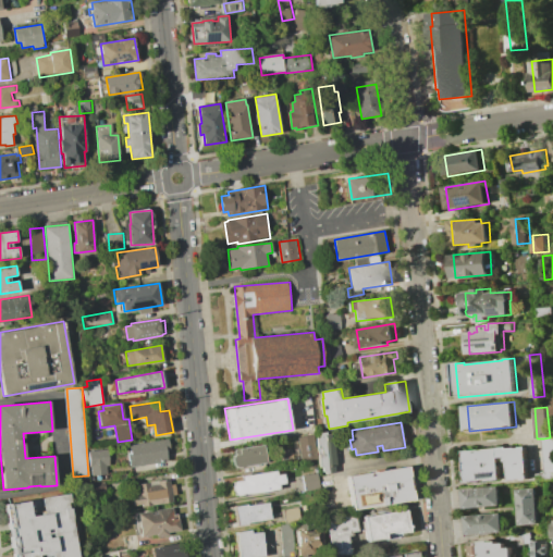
[(322,437),(322,432),(327,432),(327,434),(332,433),(332,442),(335,442),(338,465),(334,466),(335,472),(327,473),(327,471),(324,471),(323,467),(321,467),(319,437),(322,437)]
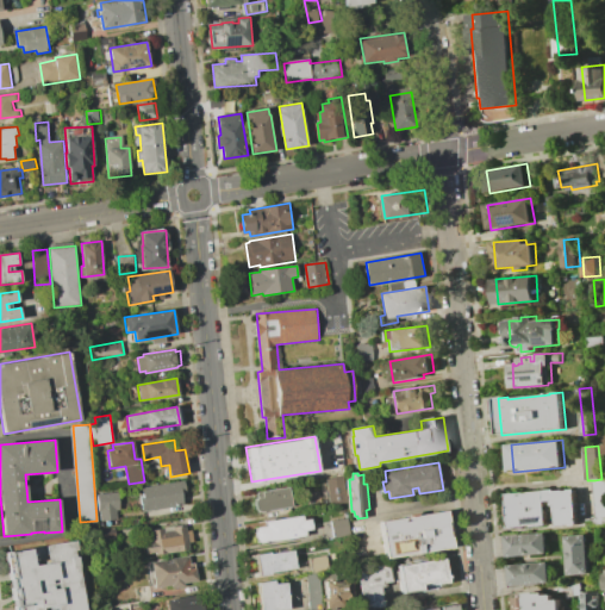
[(345,477),(349,504),(331,506),(328,479),(345,477)]
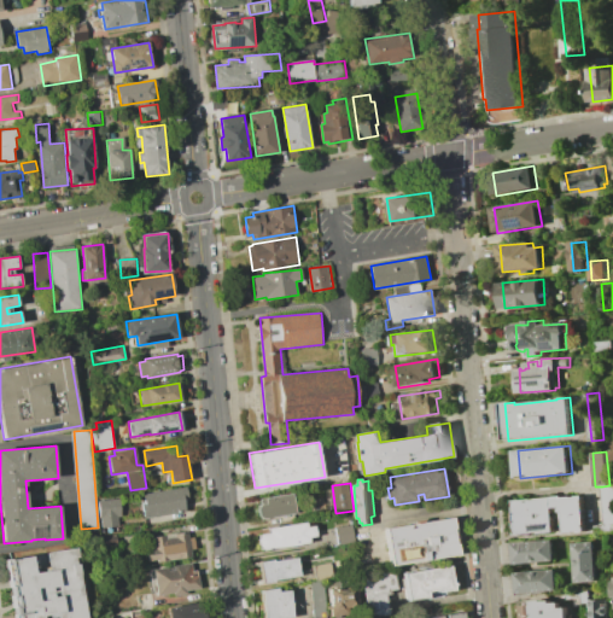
[(602,487),(609,485),(612,485),(612,531),(607,532),(602,487)]
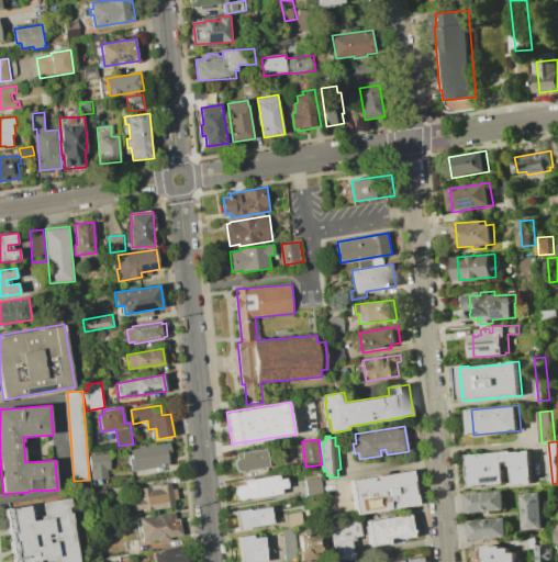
[(132,458),(131,449),(171,444),(171,448),(173,454),(169,454),(170,465),(132,471),(130,458),(132,458)]
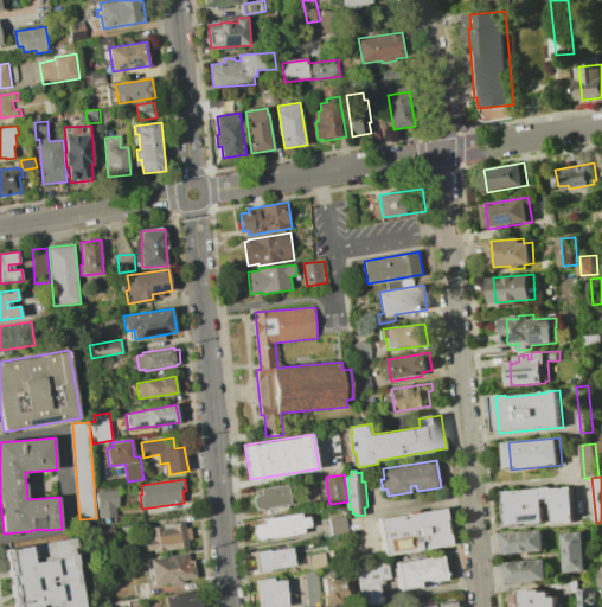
[(257,498),(256,490),(288,484),(292,504),(258,510),(258,506),(256,506),(255,499),(257,498)]
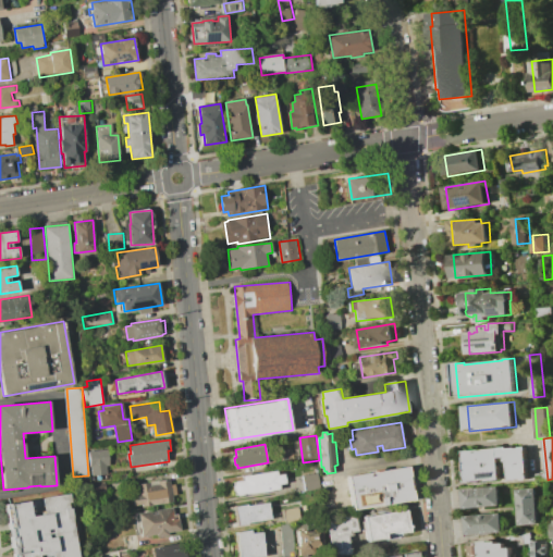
[(511,446),(511,448),(528,447),(531,479),(513,480),(511,460),(508,460),(507,457),(502,457),(504,478),(480,480),(480,482),(476,482),(476,480),(470,481),(467,450),(511,446)]
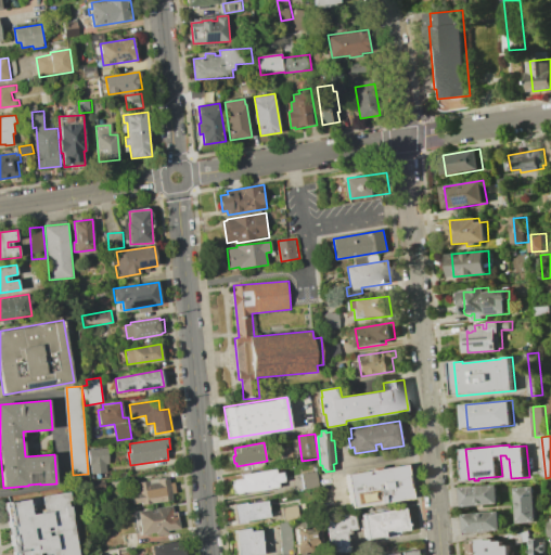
[(109,448),(110,464),(106,464),(107,473),(93,474),(92,465),(90,465),(89,450),(109,448)]
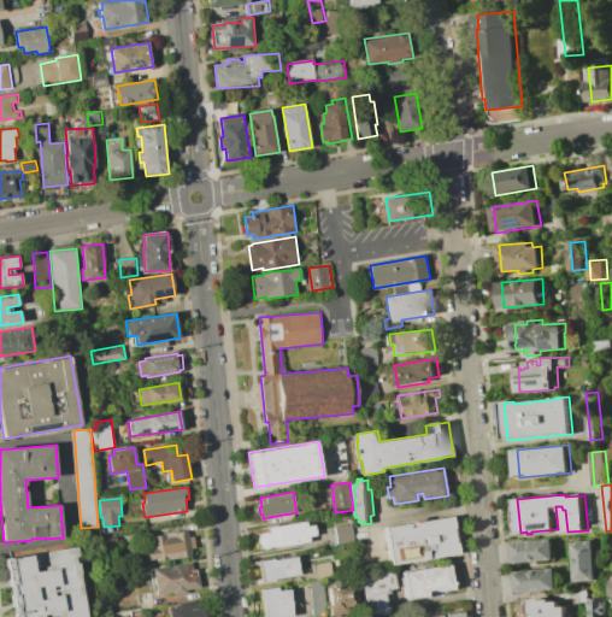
[(453,517),(459,554),(393,565),(387,528),(453,517)]
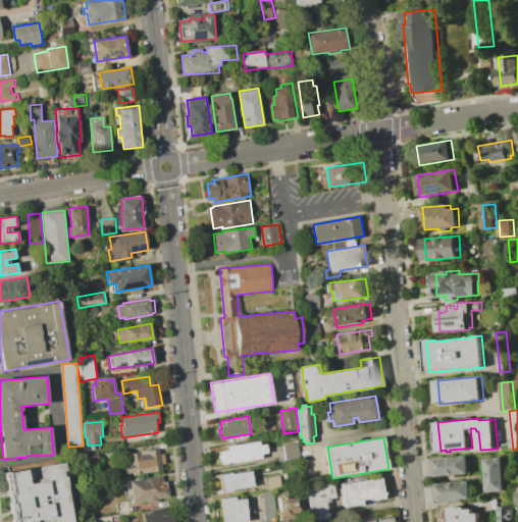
[(219,452),(228,450),(227,447),(260,441),(261,445),(267,444),(269,453),(262,454),(263,460),(222,466),(219,452)]
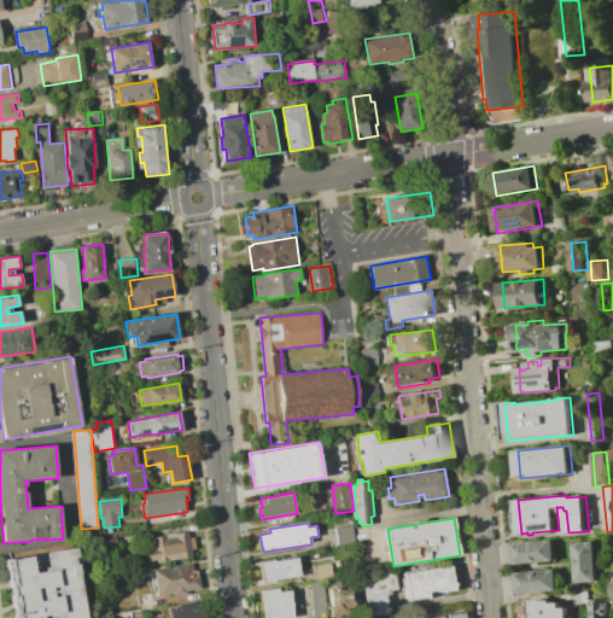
[(355,525),(357,542),(340,544),(338,528),(355,525)]
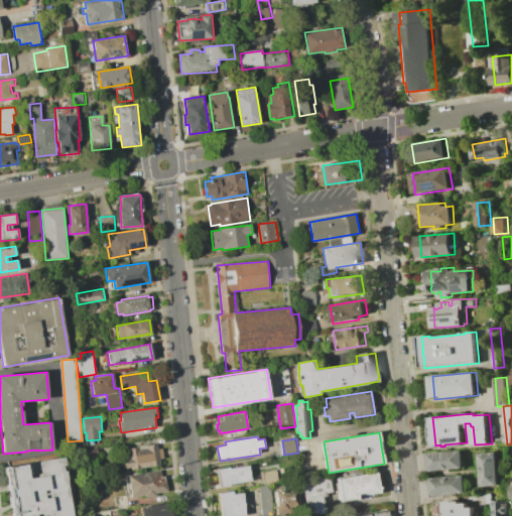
[(131,459),(130,447),(158,443),(159,448),(163,448),(164,458),(160,458),(161,465),(132,469),(132,467),(125,468),(124,464),(124,460),(131,459)]
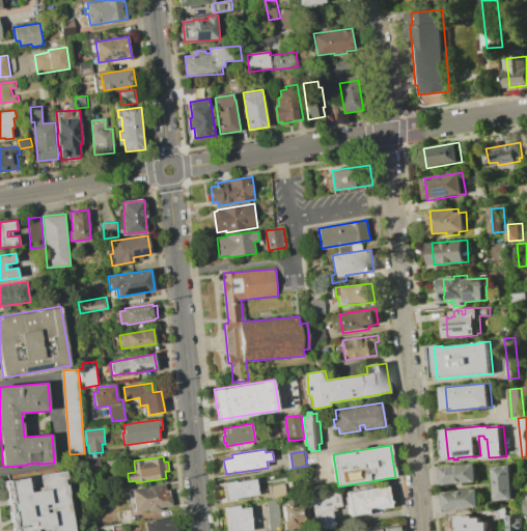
[(477,464),(479,481),(445,484),(444,467),(477,464)]
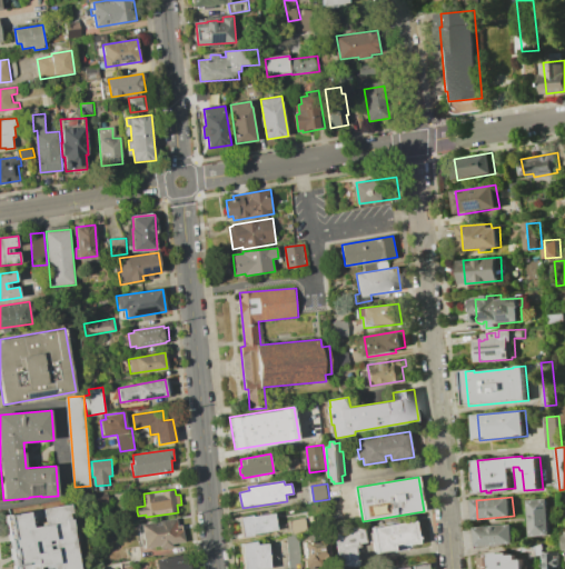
[(549,498),(553,535),(534,537),(531,500),(549,498)]
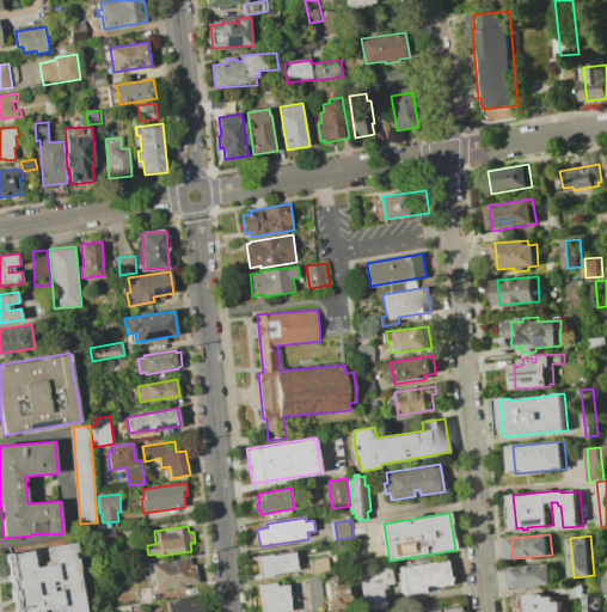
[(31,550),(35,567),(50,564),(47,546),(77,542),(79,552),(75,552),(75,558),(78,558),(86,611),(59,611),(59,607),(43,610),(43,611),(17,611),(7,555),(31,550)]
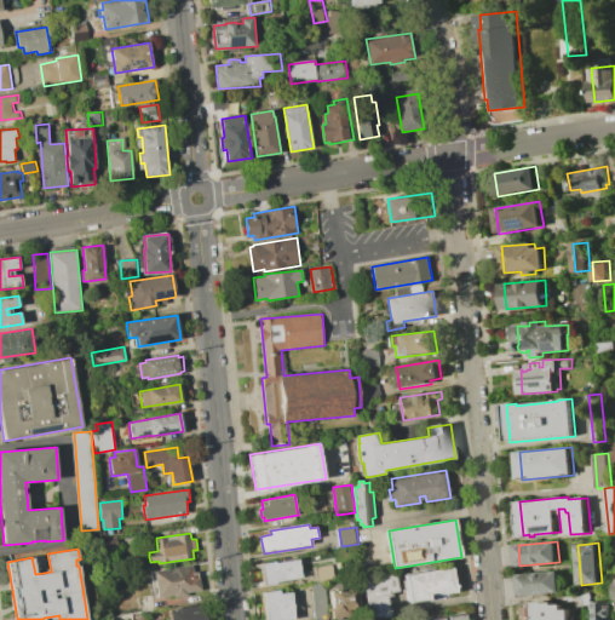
[(276,562),(276,563),(300,560),(303,578),(277,583),(277,584),(266,586),(263,564),(276,562)]
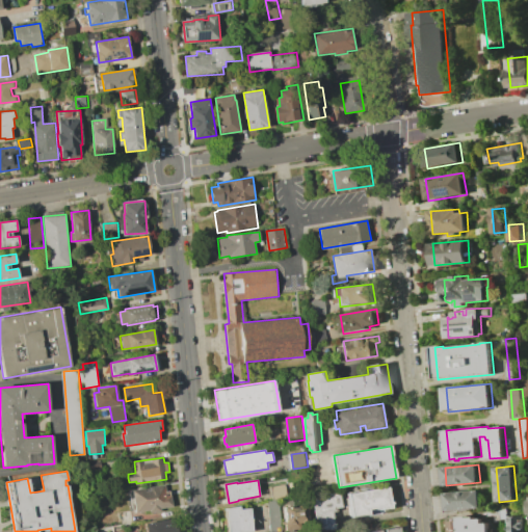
[(273,500),(271,486),(287,484),(289,498),(281,499),(273,500)]
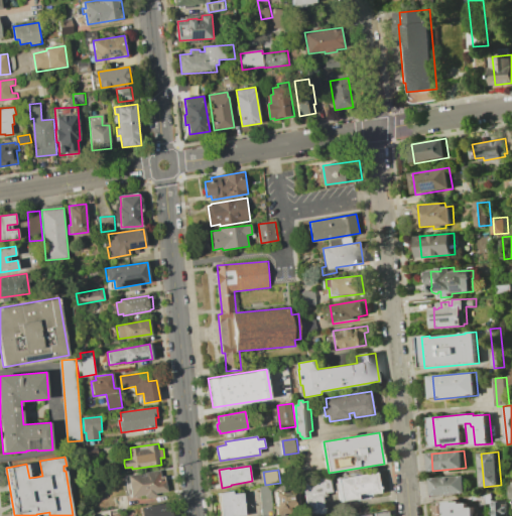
[(161,471),(162,477),(165,476),(165,481),(167,481),(168,491),(157,493),(158,496),(147,498),(146,495),(133,497),(129,476),(161,471)]
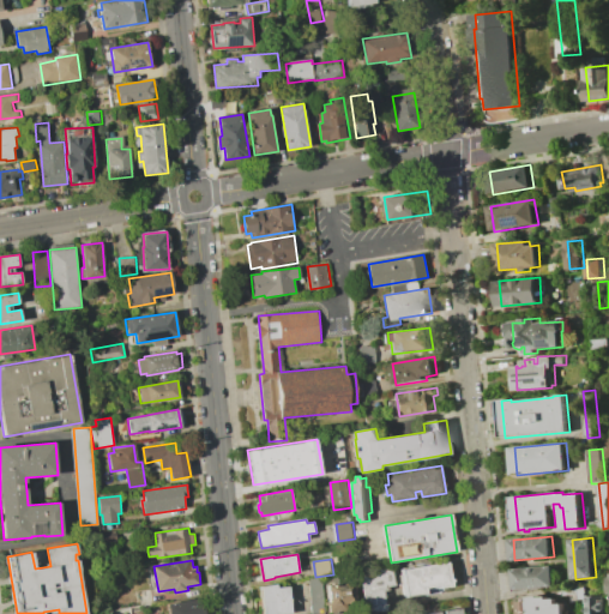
[(448,561),(453,587),(442,588),(441,585),(426,588),(427,594),(408,597),(403,570),(448,561)]
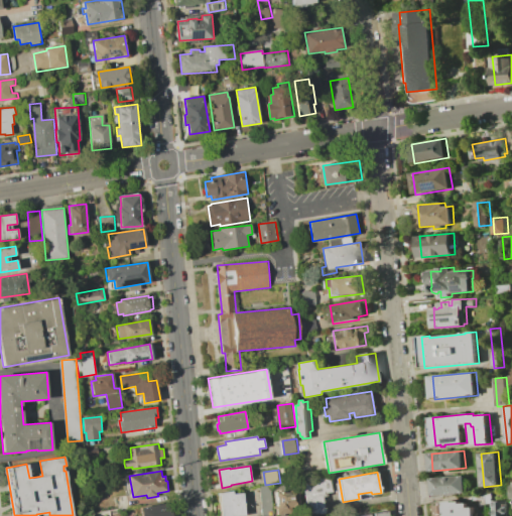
[(466,475),(468,493),(434,496),(433,478),(466,475)]
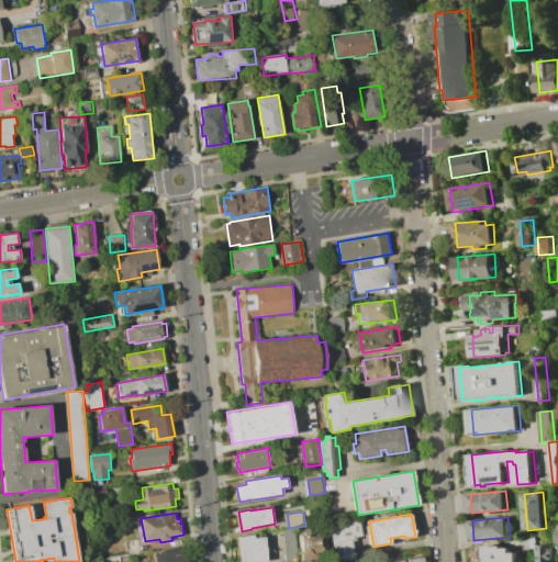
[(359,519),(363,536),(356,537),(357,540),(352,541),(355,560),(336,561),(330,525),(359,519)]
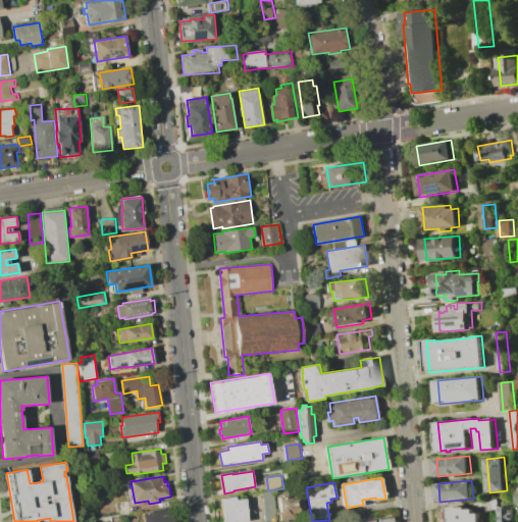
[(275,489),(277,521),(262,521),(266,521),(264,491),(268,490),(275,489)]
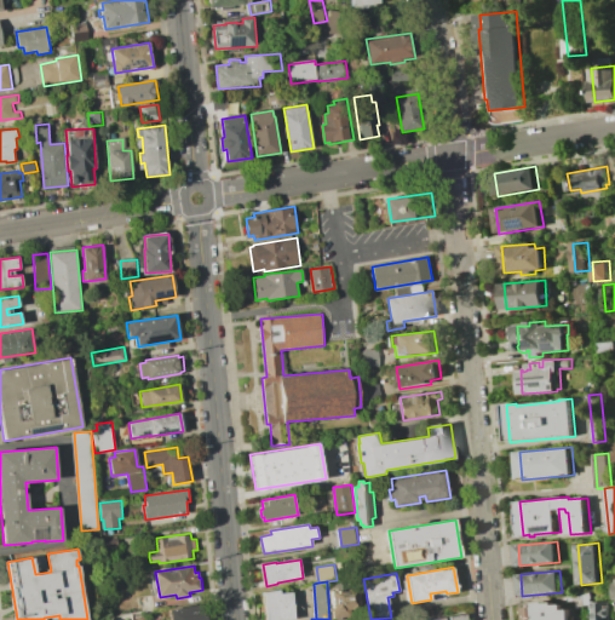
[(358,589),(362,615),(335,618),(332,591),(358,589)]
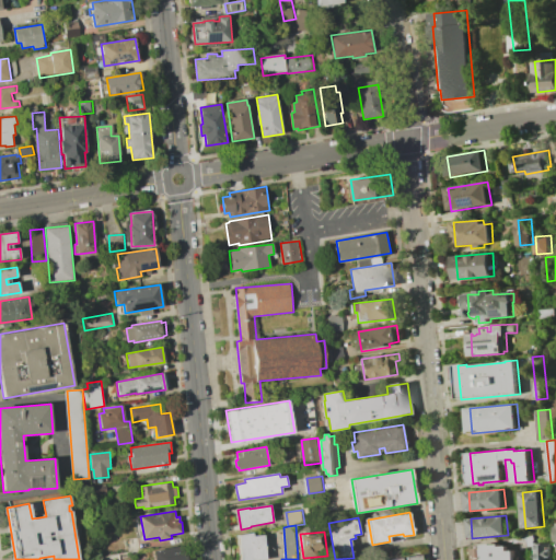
[(254,533),(254,536),(265,535),(267,559),(255,559),(241,559),(240,534),(254,533)]
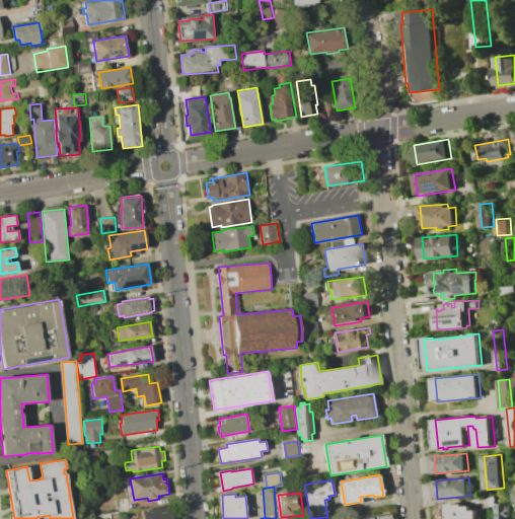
[(512,503),(512,518),(498,518),(497,518),(497,513),(498,513),(498,509),(497,509),(496,504),(512,503)]
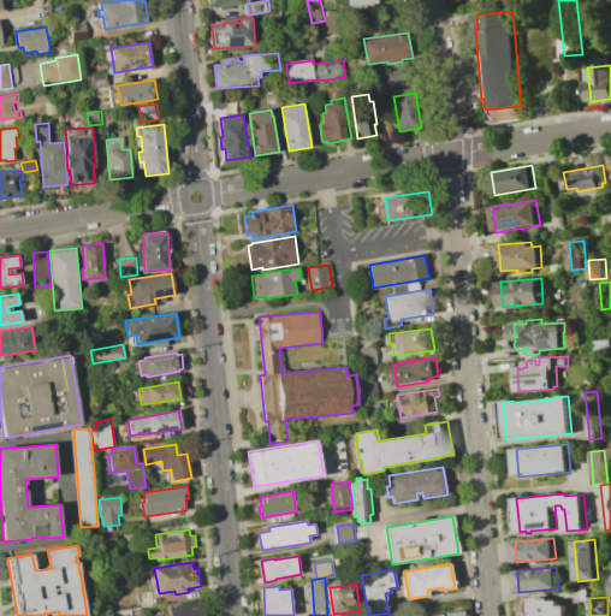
[(533,603),(533,599),(551,598),(551,602),(559,602),(561,606),(567,605),(568,615),(522,615),(522,604),(533,603)]
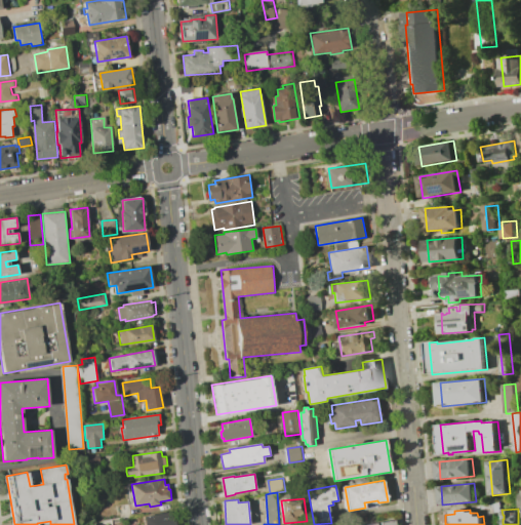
[(173,512),(175,524),(145,524),(144,517),(173,512)]
